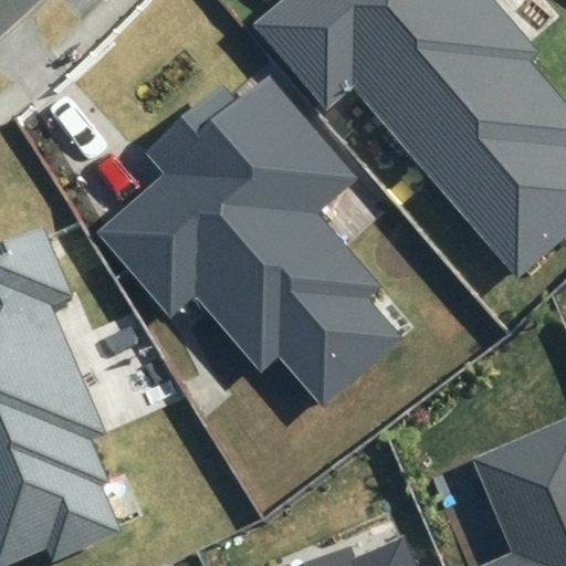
[(279,0),(251,24),(329,113),(357,88),(521,274),(565,234),(565,103),(530,61),(542,50),(496,0),(279,0)]
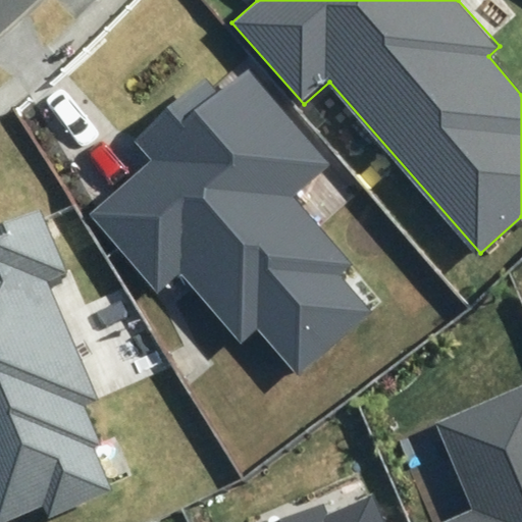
[(219,94),(207,80),(137,141),(152,159),(89,214),(159,294),(183,273),(242,341),(257,327),(298,375),(372,311),(340,274),(353,263),(295,197),(332,164),(248,68),(219,94)]
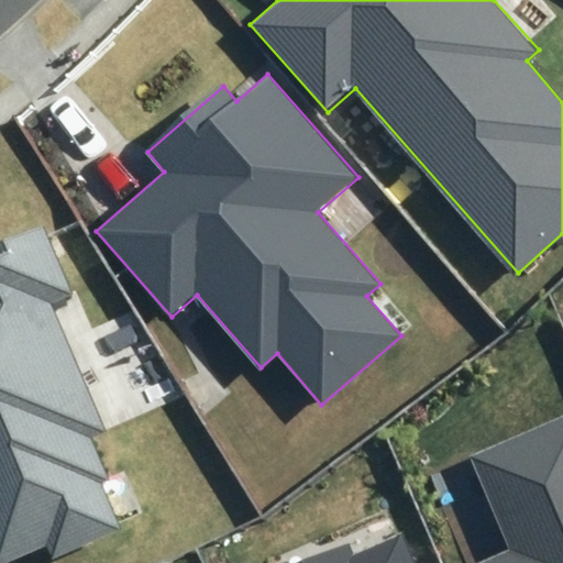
[(0,562),(4,562),(46,545),(52,559),(120,529),(101,483),(110,479),(92,437),(105,432),(51,304),(68,296),(41,230),(0,246),(0,562)]
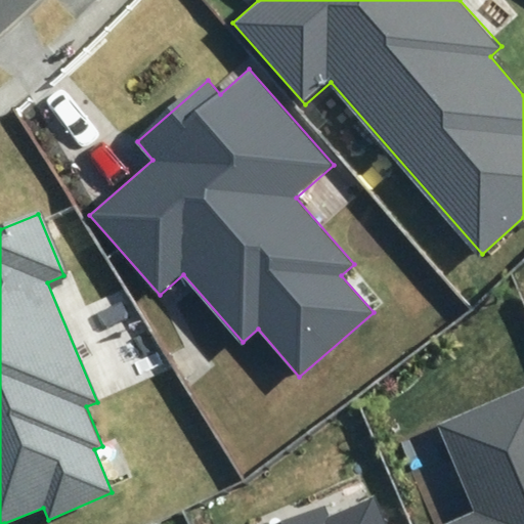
[(523,523),(523,385),(436,423),(475,511),(442,523),(523,523)]
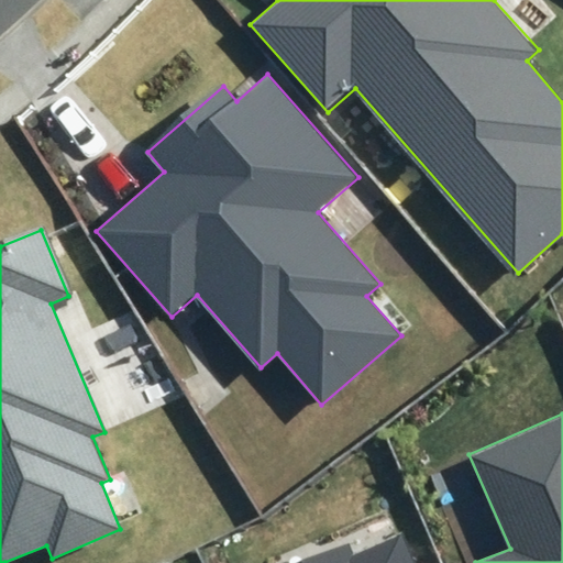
[(415,562),(403,533),(355,553),(351,542),(300,562),(415,562)]
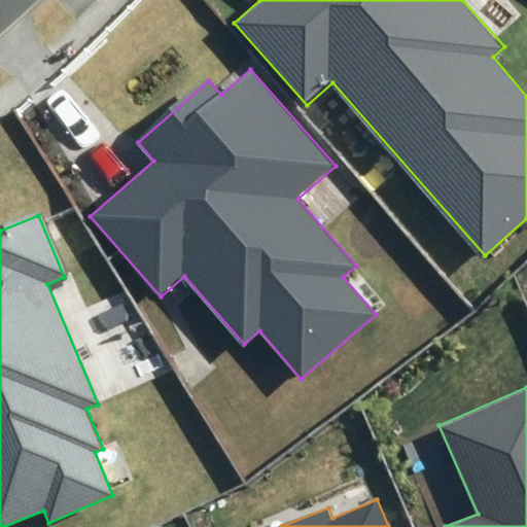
All buildings are outlined.
